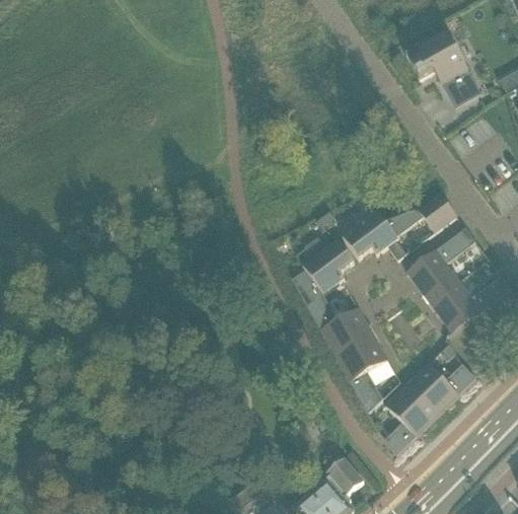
[(428,35),(415,43),(418,47),(404,54),(419,78),(433,70),(454,107),(481,93),(446,30),(430,40),(428,35)]
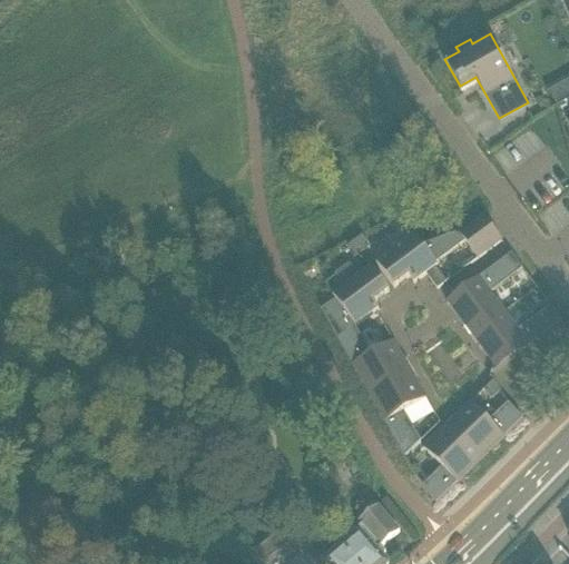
[(568,75),(547,88),(553,99),(568,90),(568,75)]
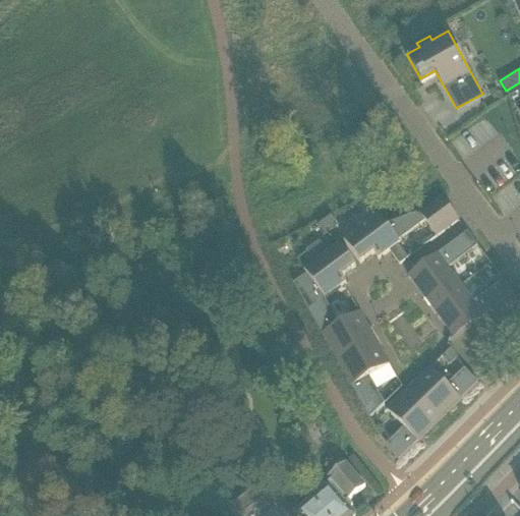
[(378,212),(342,237),(358,260),(372,249),(377,255),(388,246),(397,240),(398,239),(397,237),(423,218),(426,222),(449,206),(441,194),(416,212),(415,210),(385,221),(378,212)]
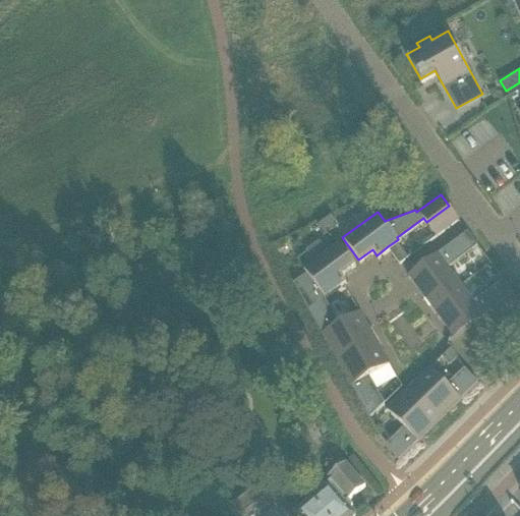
[(449,206),(426,222),(435,233),(458,217),(449,206)]
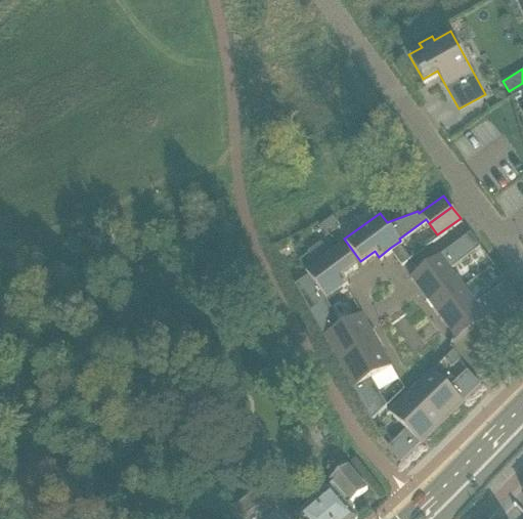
[(332,213),(325,218),(333,227),(339,223),(332,213)]
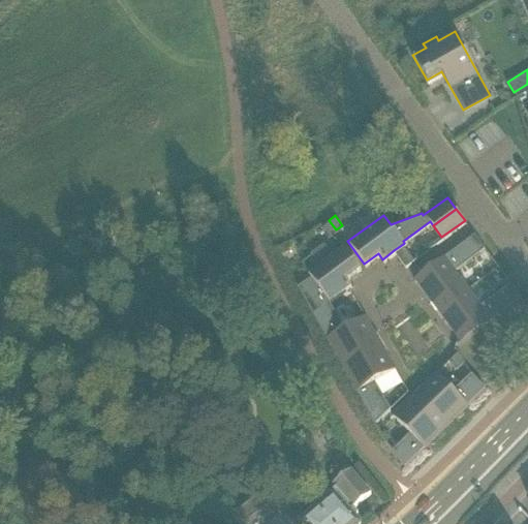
[(329,220),(321,224),(329,235),(336,229),(329,220)]
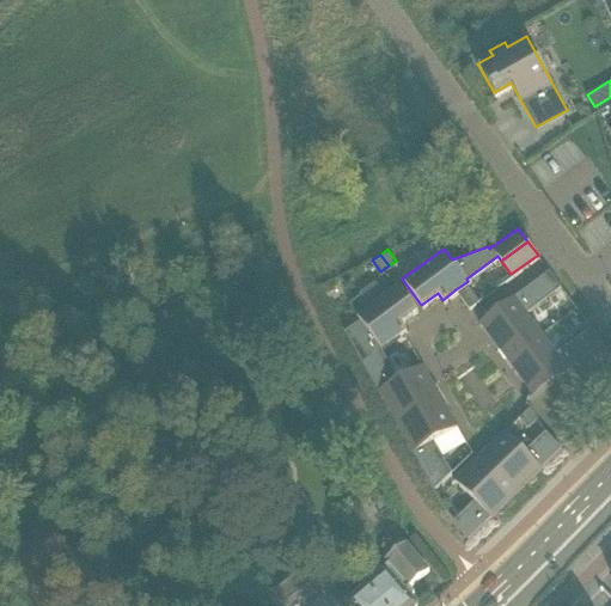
[(483,316),(478,319),(495,343),(505,356),(539,330),(525,311),(560,285),(548,268),(483,316)]
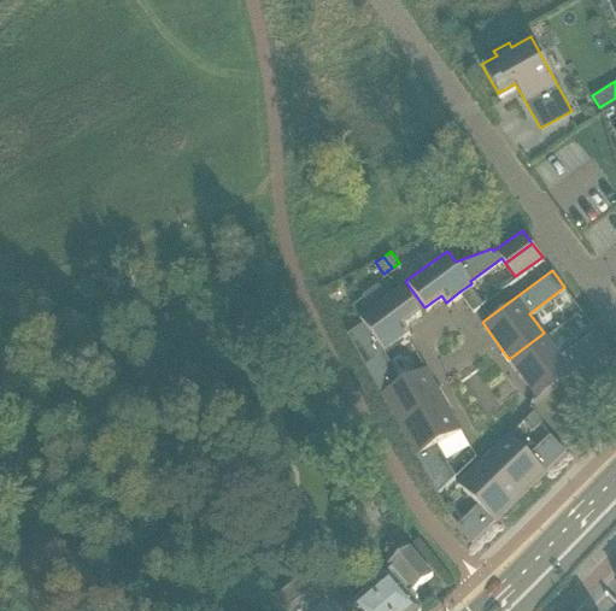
[(470,285),(459,292),(471,309),(482,301),(470,285)]
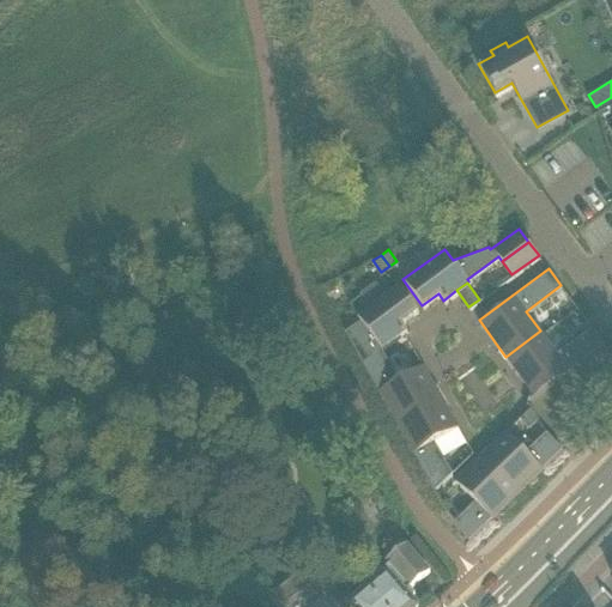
[(359,319),(344,329),(361,360),(380,346),(380,347),(403,331),(406,328),(400,321),(417,309),(398,284),(356,314),(359,319)]
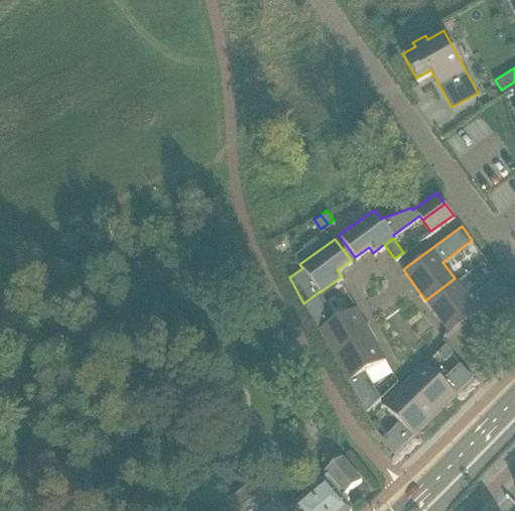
[(455,278),(425,300),(434,311),(448,331),(454,328),(507,287),(497,273),(468,295),(455,278)]
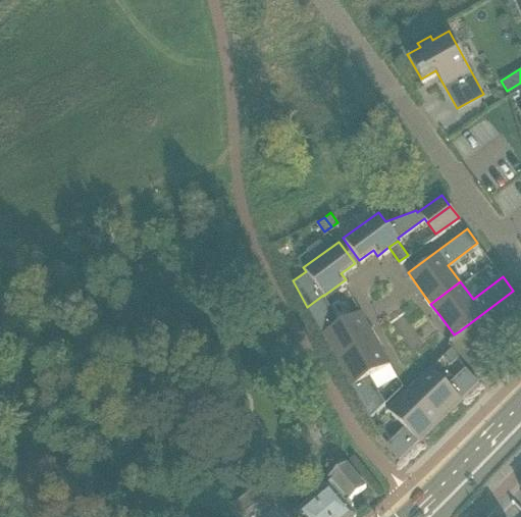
[(323,295),(307,307),(336,357),(374,335),(367,323),(359,309),(355,312),(339,321),(323,296),(323,295)]
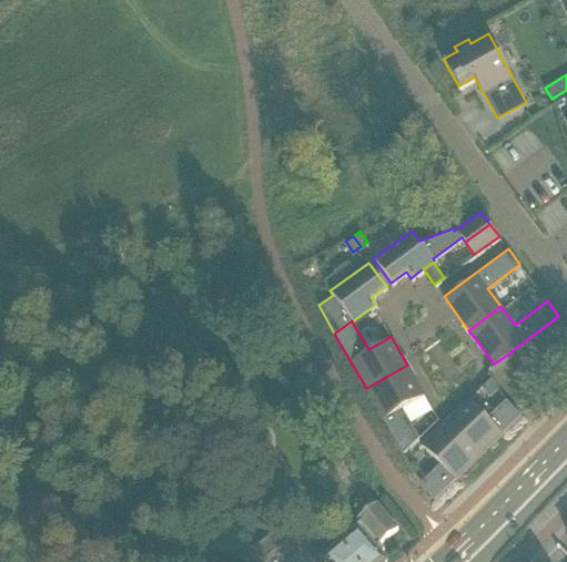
[(407,365),(366,388),(395,438),(405,432),(411,442),(418,436),(417,436),(401,407),(418,396),(424,394),(415,378),(407,365)]
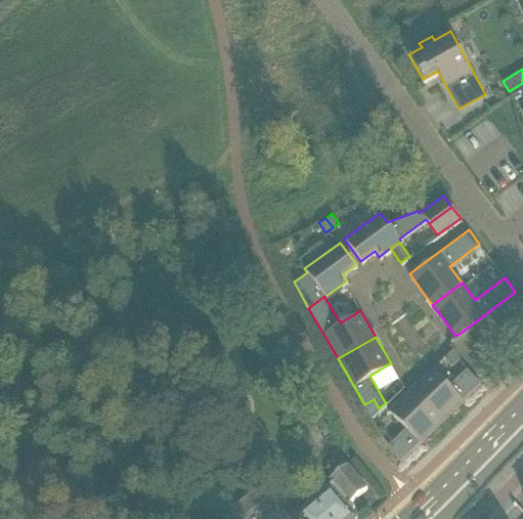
[(452,346),(443,355),(450,362),(459,355),(452,346)]
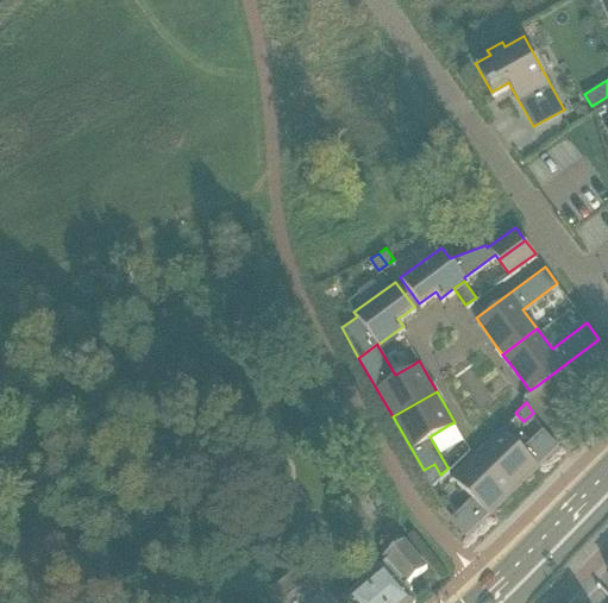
[(488,439),(476,451),(512,488),(557,443),(540,426),(520,446),(506,431),(501,426),(488,439)]
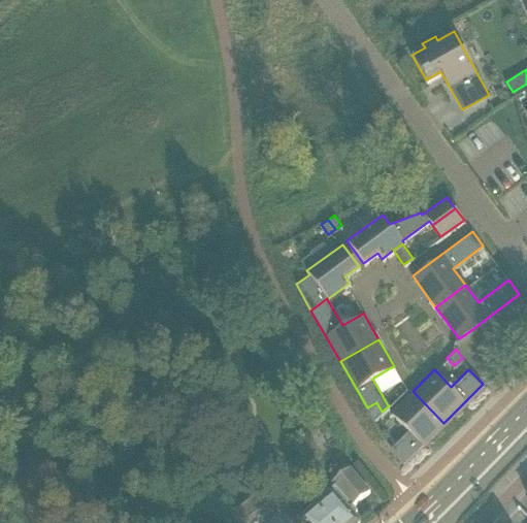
[(407,429),(390,446),(402,462),(443,423),(413,391),(402,401),(391,413),(394,416),(407,429)]
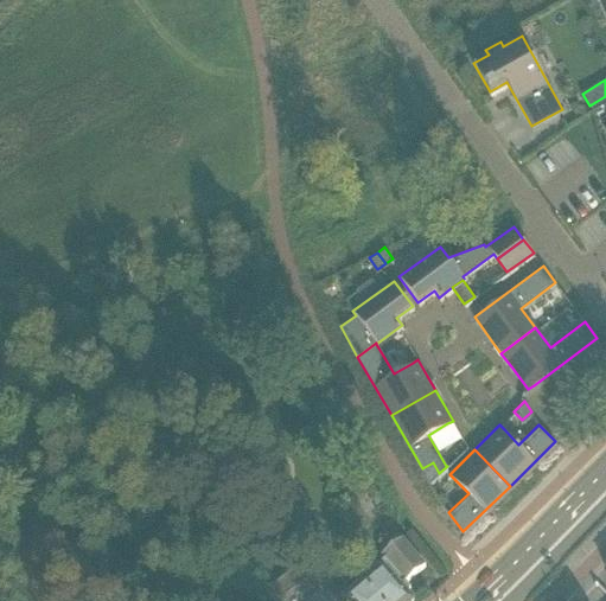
[(364,459),(344,472),(353,485),(372,473),(364,459)]
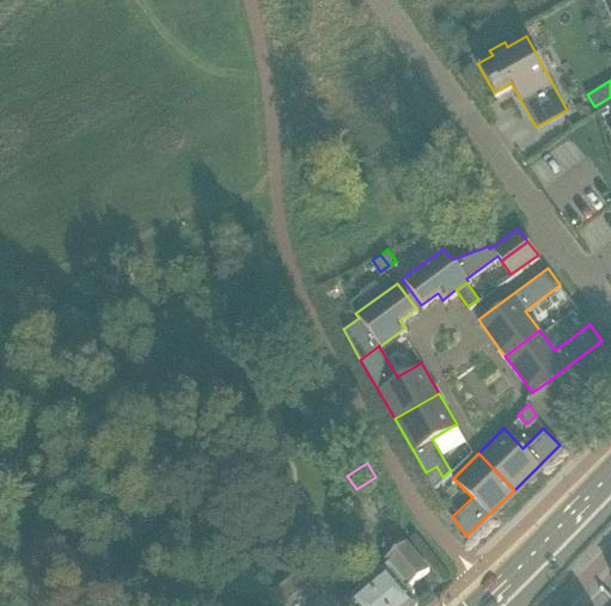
[(437,466),(426,472),(433,487),(443,477),(437,466)]
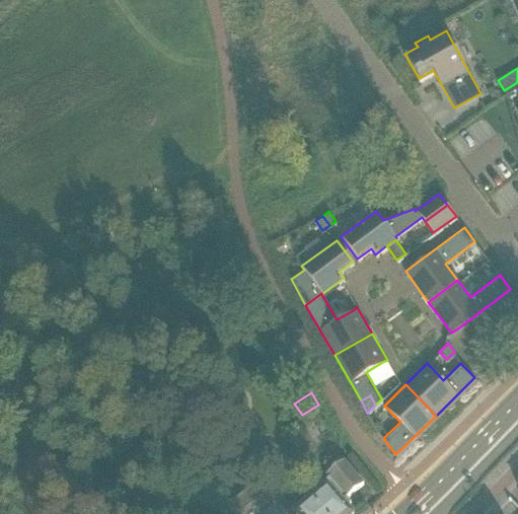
[(328,476),(293,508),(297,513),(348,513),(353,510),(347,502),(350,499),(346,495),(362,481),(343,457),(325,472),(328,476)]
